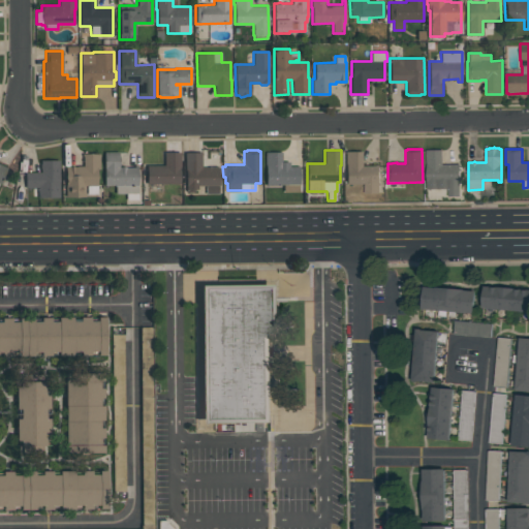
[(447,196),(447,189),(427,189),(427,163),(426,163),(426,150),(442,150),(442,164),(459,164),(460,196),(447,196)]
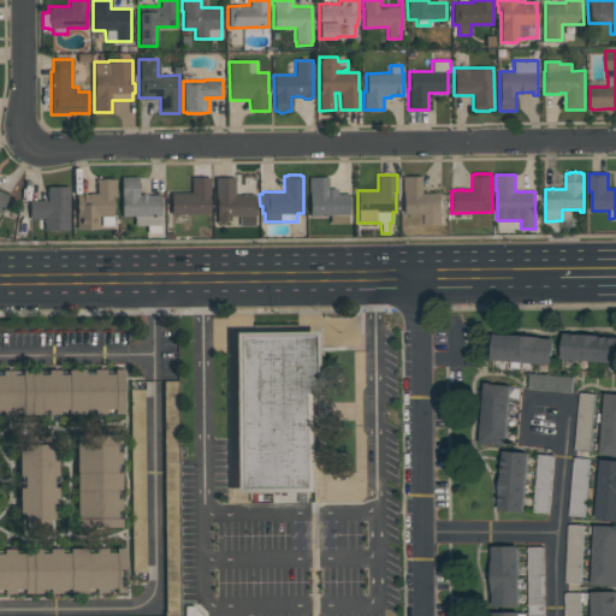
[(442,225),(424,225),(424,214),(403,214),(403,190),(402,190),(402,176),(421,176),(421,193),(442,193),(442,225)]
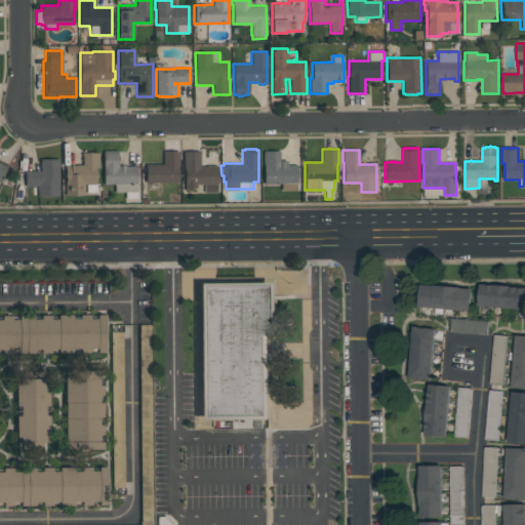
[(114,192),(114,184),(103,184),(103,151),(118,151),(118,166),(121,165),(125,166),(133,166),(133,163),(136,163),(136,198),(125,198),(125,192),(114,192)]
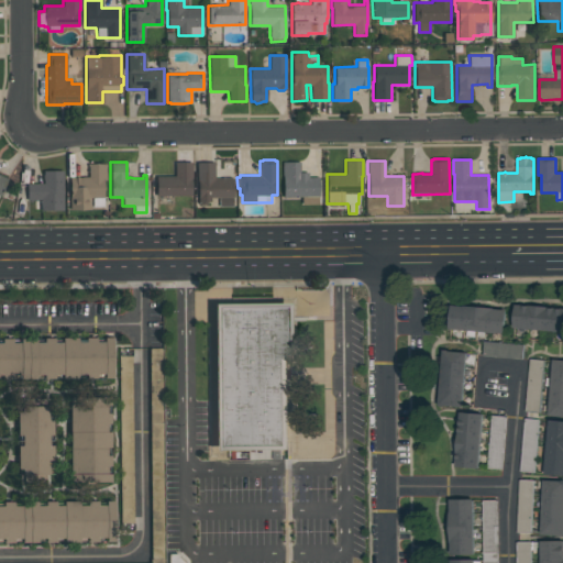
[(156,195),(156,176),(175,176),(175,163),(191,162),(191,179),(191,195),(156,195)]
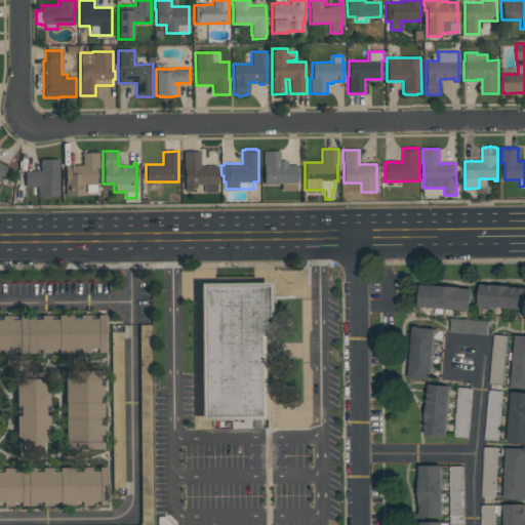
[(216,191),(204,191),(204,184),(196,184),(196,188),(193,188),(193,191),(185,191),(185,168),(183,168),(183,151),(200,151),(200,166),(206,166),(206,164),(217,164),(217,184),(216,184),(216,191)]
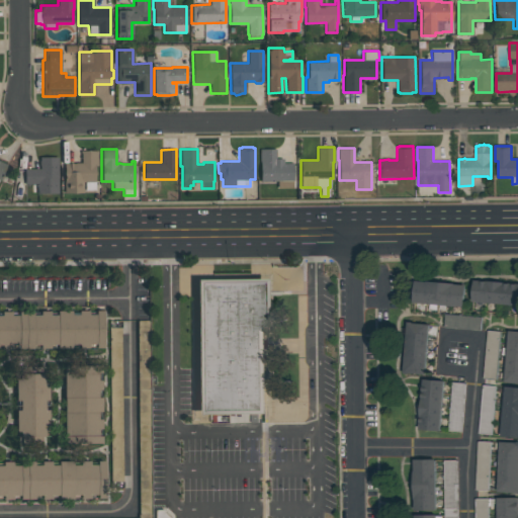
[(292,163),(292,180),(291,180),(291,187),(277,187),(277,180),(260,181),(260,162),(259,162),(259,149),(276,149),(276,158),(283,158),(283,163),(292,163)]
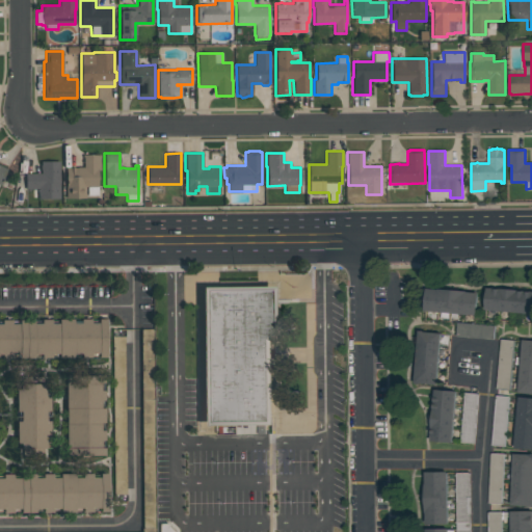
[(65,197),(65,167),(69,167),(72,166),(75,167),(77,167),(83,167),(83,157),(82,157),(82,154),(100,154),(100,169),(98,169),(98,194),(87,194),(87,186),(85,186),(85,197),(65,197)]
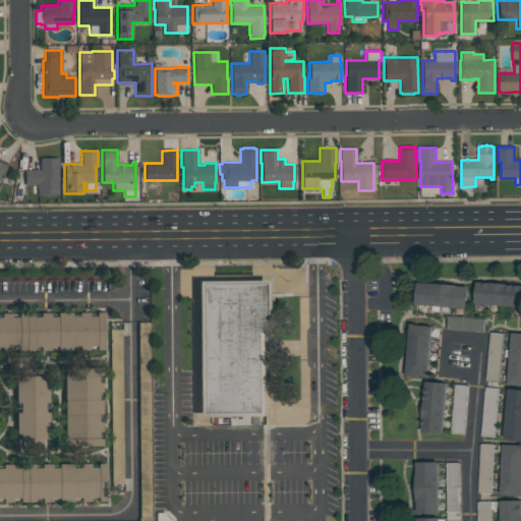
[(37,194),(37,184),(24,184),(24,169),(40,169),(40,166),(39,166),(39,161),(40,161),(40,158),(58,158),(58,194),(37,194)]
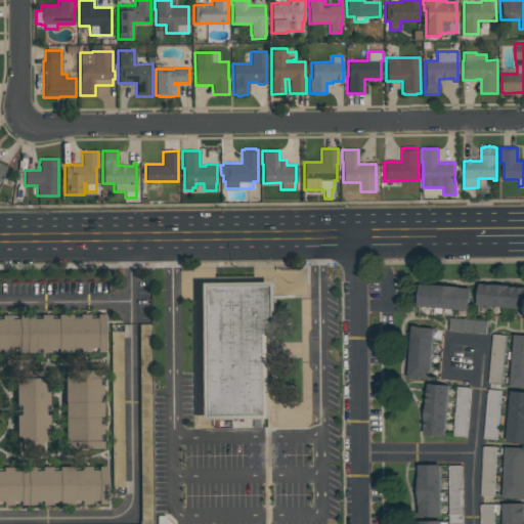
[(269,281),(270,419),(199,419),(198,282),(269,281)]
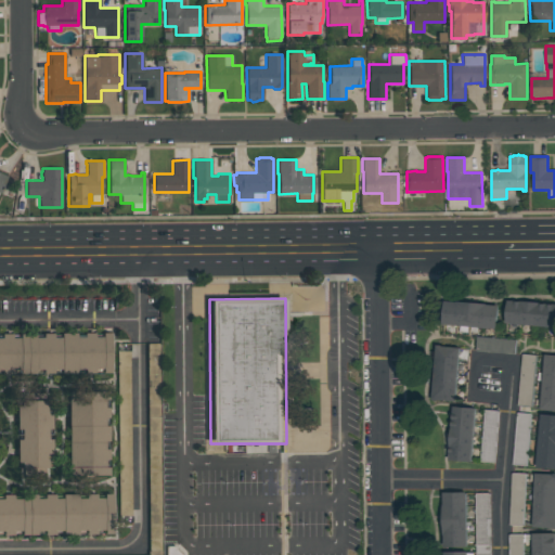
[(554,304),(554,326),(505,323),(507,300),(554,304)]
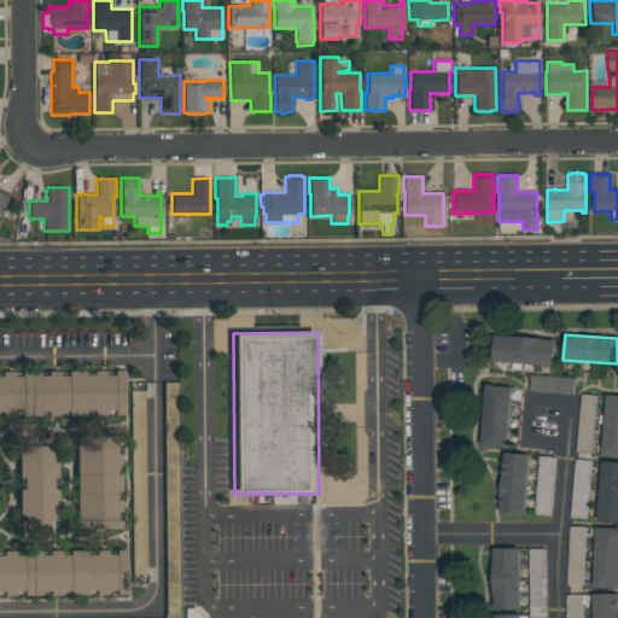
[(493,361),(495,336),(555,340),(553,367),(493,361)]
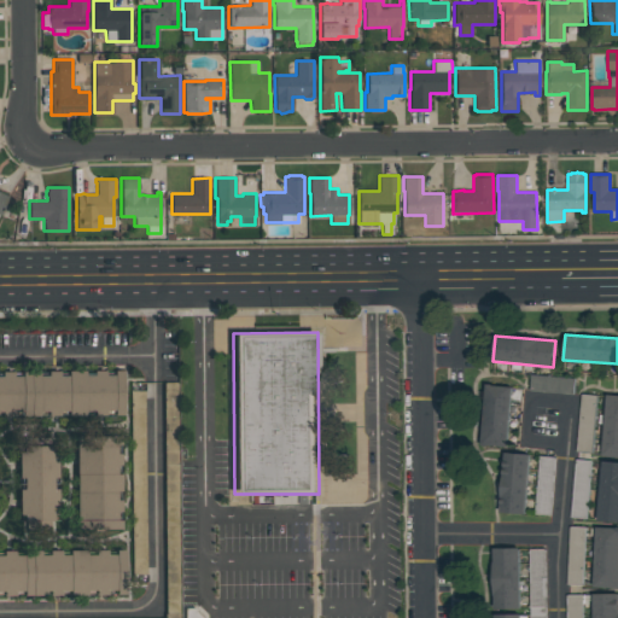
[(0,372),(1,372),(1,371),(13,371),(13,372),(21,372),(21,371),(39,371),(39,372),(47,372),(47,371),(59,371),(59,372),(68,372),(68,371),(85,371),(85,372),(93,372),(93,371),(105,371),(105,372),(115,372),(115,371),(122,371),(123,414),(115,414),(115,413),(104,414),(105,415),(94,415),(94,413),(85,413),(85,415),(69,415),(69,414),(59,414),(59,415),(48,415),(48,414),(39,415),(39,417),(22,417),(22,414),(13,414),(13,417),(1,417),(1,415),(0,415),(0,372)]
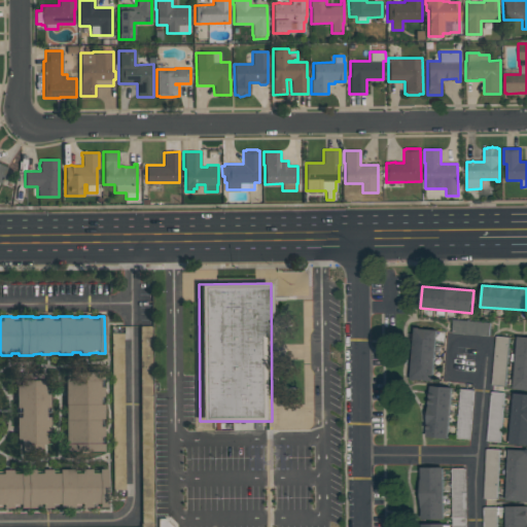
[(452,336),(488,336),(488,322),(452,321),(452,336)]
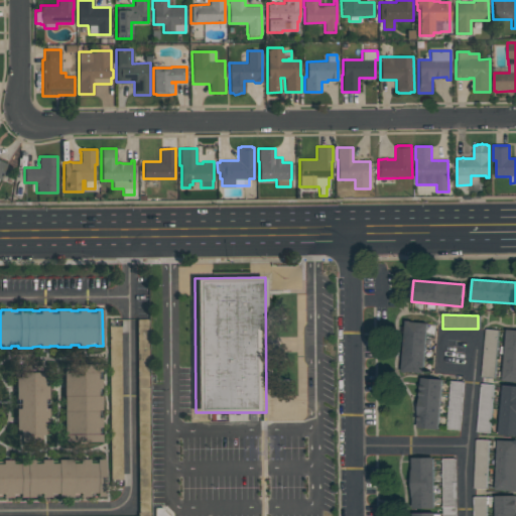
[(147,319),(137,319),(138,350),(147,350),(147,319)]
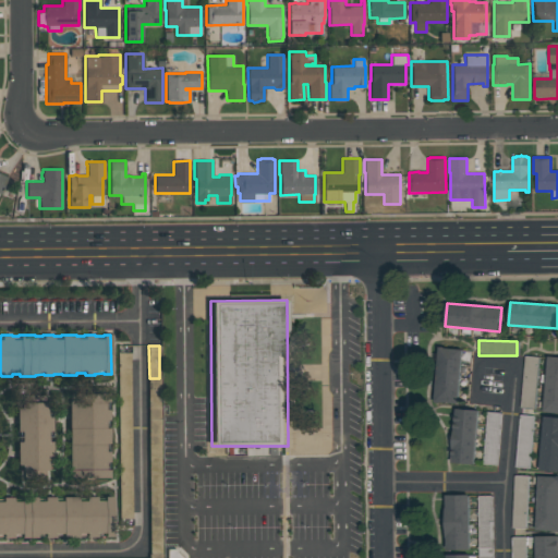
[(462,350),(457,404),(434,402),(438,348),(462,350)]
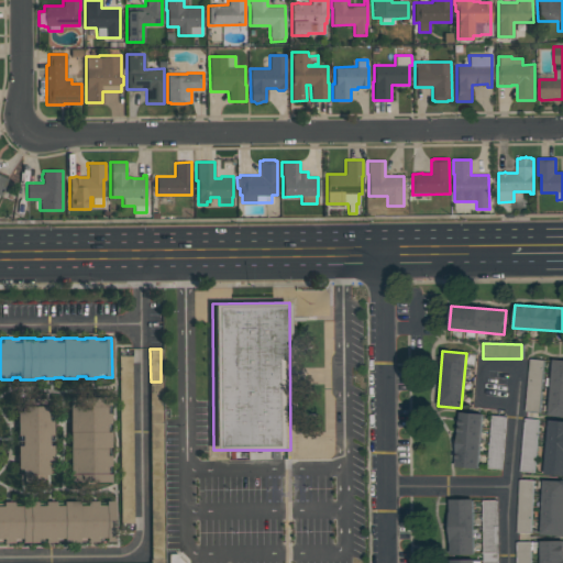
[(540,412),(543,361),(528,360),(526,411),(540,412)]
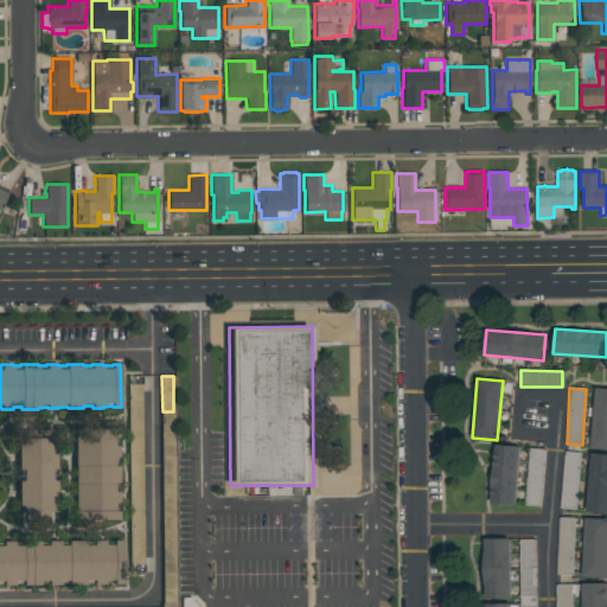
[(606,388),(606,449),(590,448),(596,388),(606,388)]
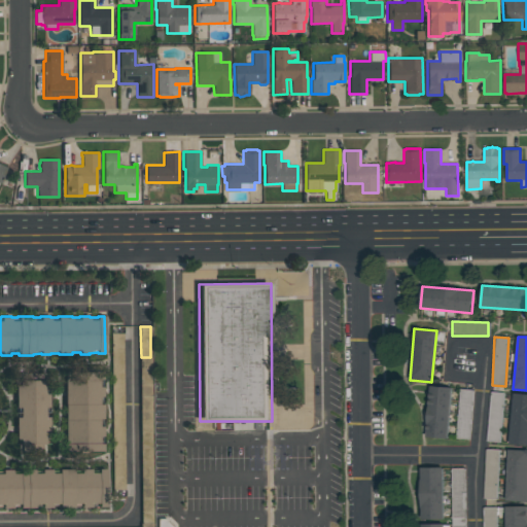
[(124,348),(111,348),(113,477),(125,477),(124,348)]
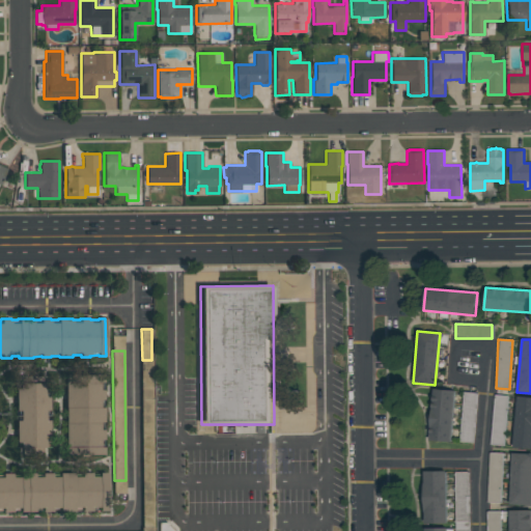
[(104,374),(104,455),(65,455),(65,374),(104,374)]
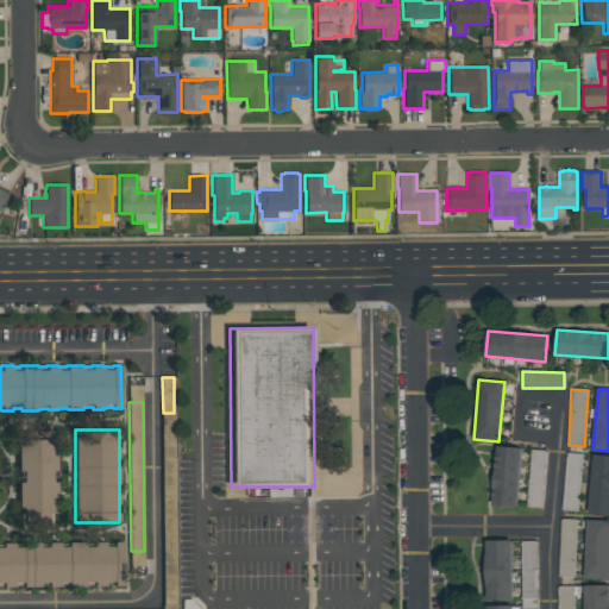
[(52,439),(52,445),(56,445),(56,470),(55,470),(55,482),(56,482),(57,508),(55,508),(56,513),(52,513),(50,513),(50,521),(26,521),(26,513),(22,513),(22,508),(19,508),(19,482),(20,482),(20,471),(18,471),(18,445),(23,445),(22,439),(52,439)]
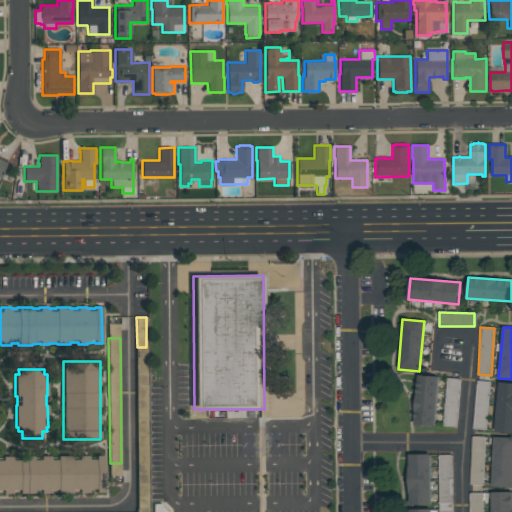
[(438,377),(434,426),(413,424),(418,375),(438,377)]
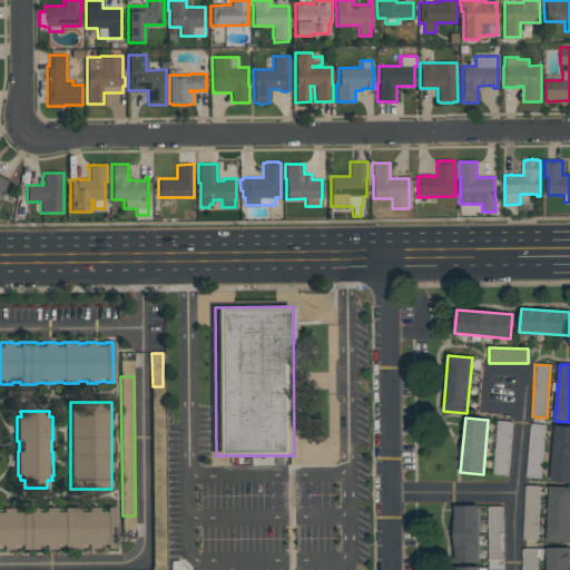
[(513,423),(498,421),(492,473),(508,474),(513,423)]
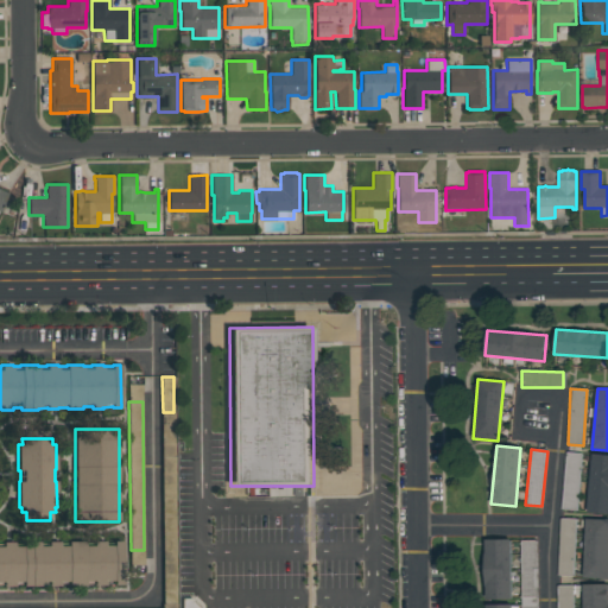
[(580,454),(564,453),(563,508),(580,510),(580,454)]
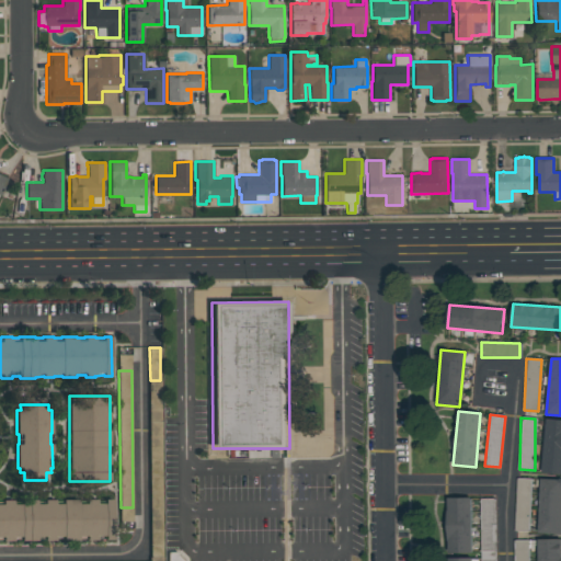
[(560,473),(541,472),(546,419),(560,420),(560,473)]
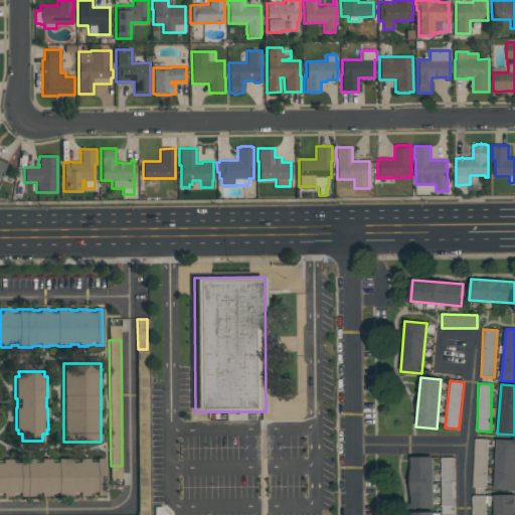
[(472,486),(486,487),(488,440),(474,439),(472,486)]
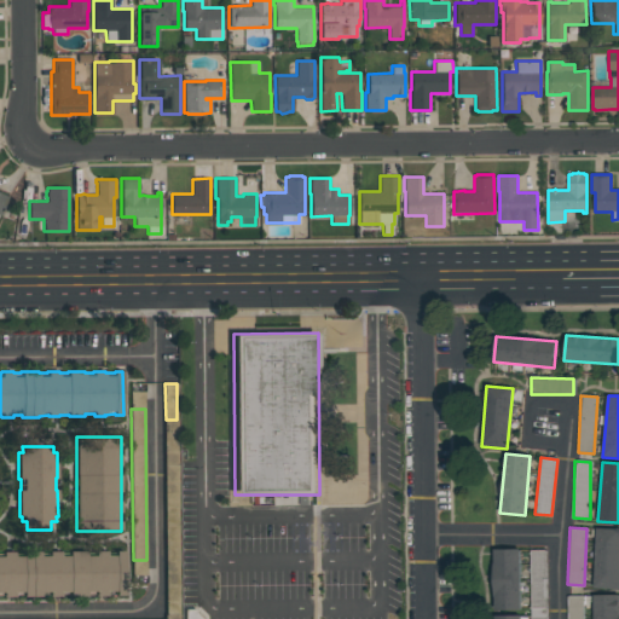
[(618,528),(618,590),(614,590),(614,589),(594,588),(597,528),(617,530),(617,528),(618,528)]
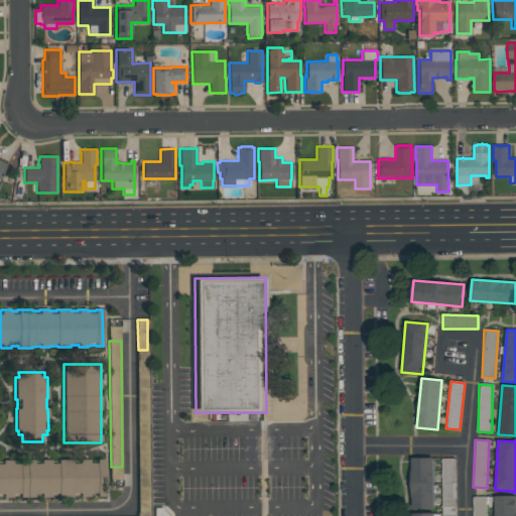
[(412,509),(412,459),(433,458),(434,509),(412,509)]
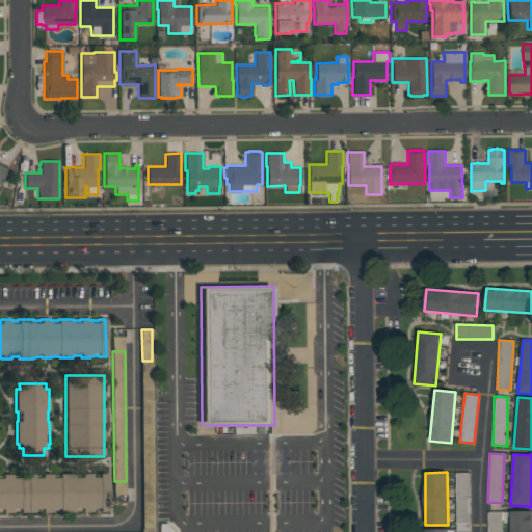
[(470,531),(470,473),(455,473),(456,531),(470,531)]
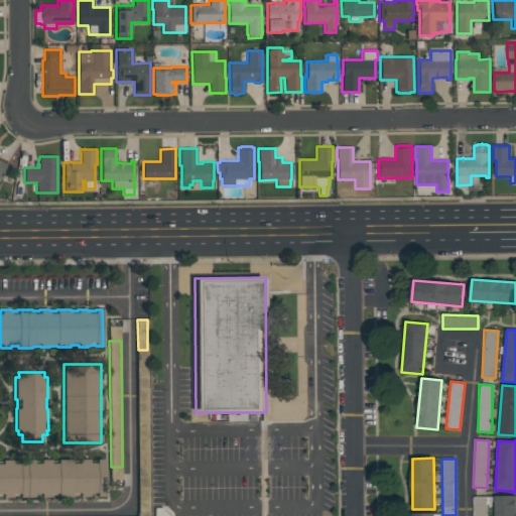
[(104,460),(104,495),(98,495),(89,495),(89,496),(81,496),(81,495),(73,496),(73,497),(58,497),(58,496),(50,496),(50,497),(41,497),(41,496),(34,496),(34,497),(19,497),(19,496),(13,496),(13,498),(3,498),(3,496),(0,496),(0,461),(2,461),(2,460),(13,460),(13,461),(18,461),(18,460),(34,460),(34,461),(41,461),(41,460),(50,460),(50,461),(58,461),(58,460),(72,460),(72,461),(80,461),(80,460),(89,460),(89,461),(97,461),(97,460),(104,460)]
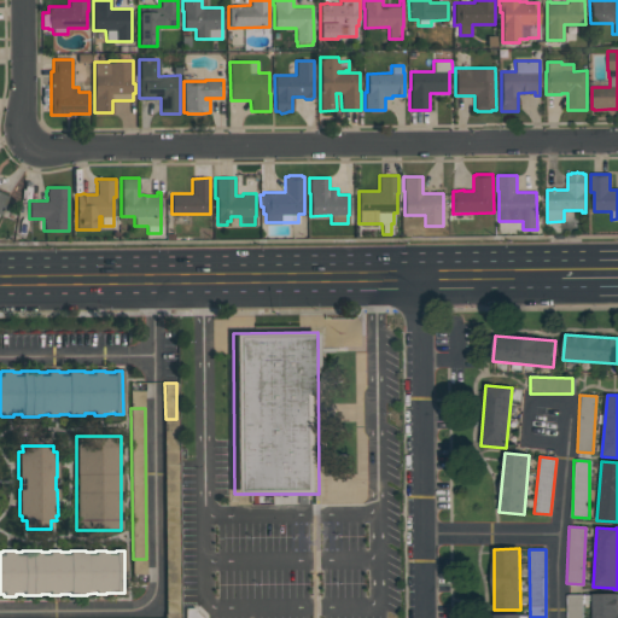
[(617,594),(617,617),(593,617),(593,594),(617,594)]
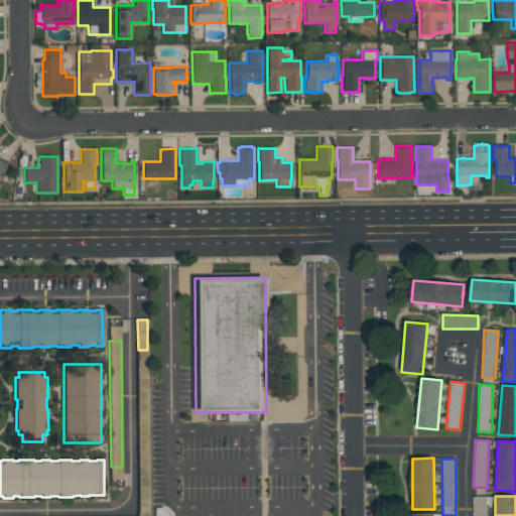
[(486,515),(486,497),(473,497),(473,515),(486,515)]
